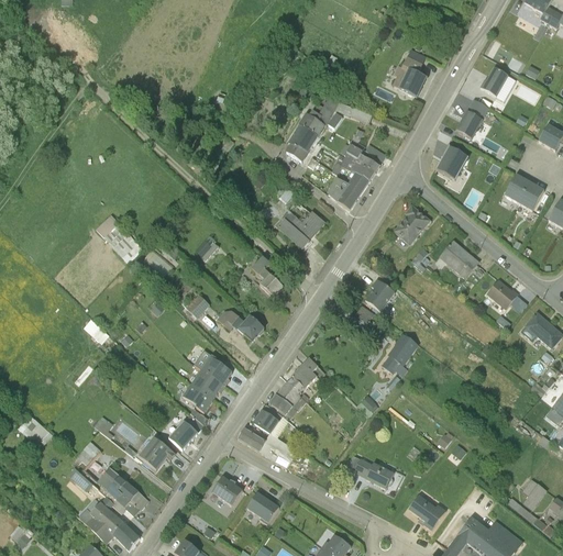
[(562,12),(556,9),(549,23),(556,28),(560,22),(562,24),(562,12)]
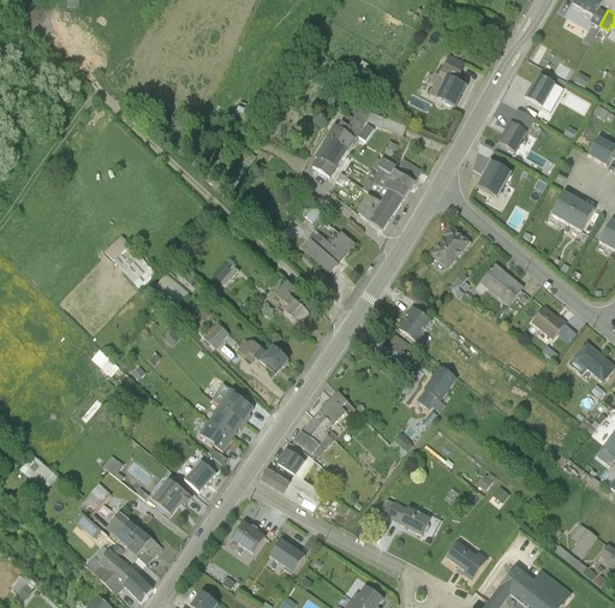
[(445,61),(461,69),(465,63),(447,54),(445,61)]
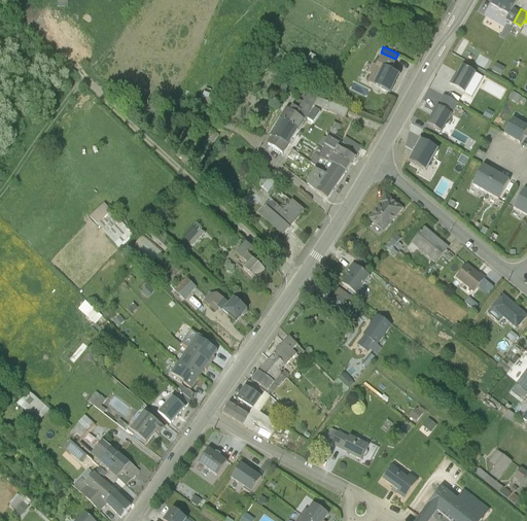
[(395,59),(381,53),(377,62),(373,60),(369,69),(372,71),(367,78),(374,81),(382,64),(391,68),(395,59)]
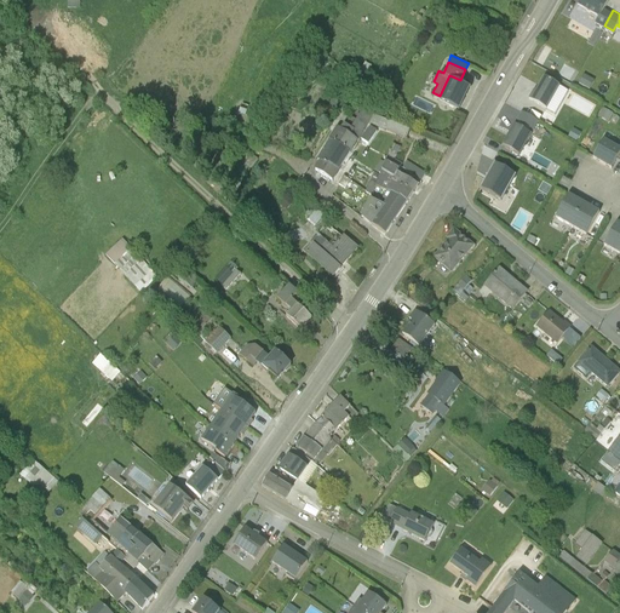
[(592,84),(595,75),(584,72),(581,80),(592,84)]
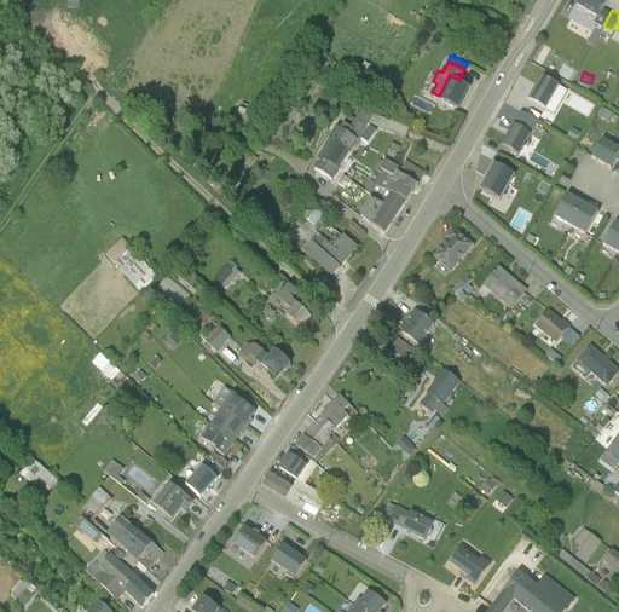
[(532,87),(527,96),(530,97),(545,105),(557,82),(543,74),(534,88),(532,87)]
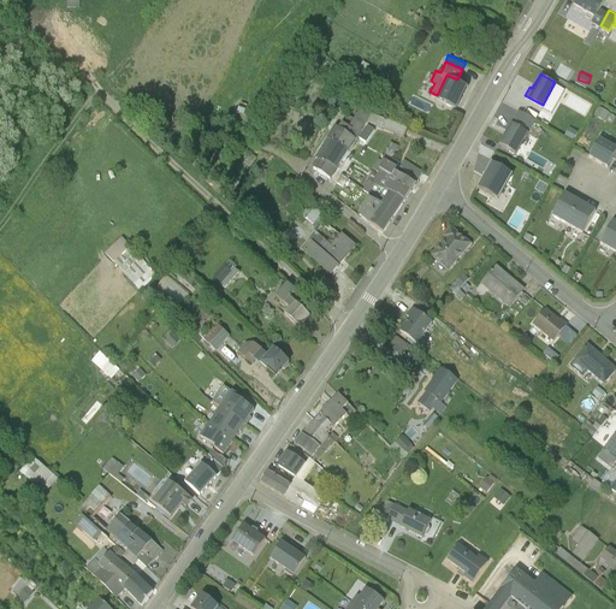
[(446,75),(437,95),(456,105),(467,83),(457,80),(446,75)]
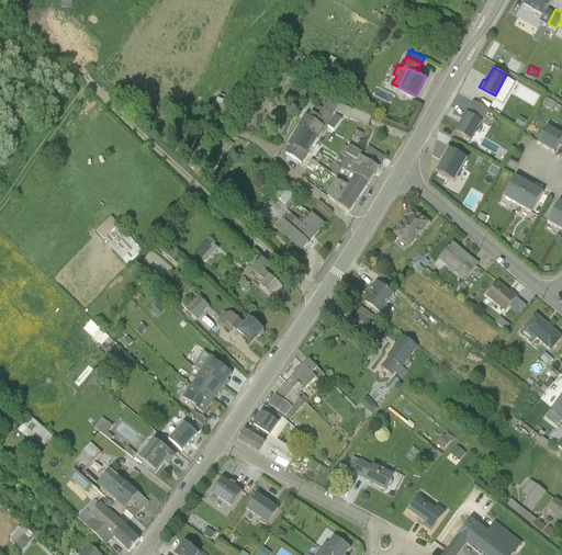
[(316,82),(312,88),(324,95),(327,90),(316,82)]
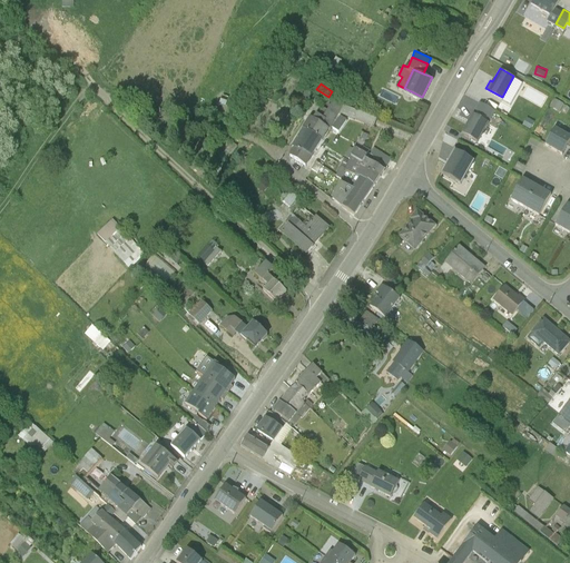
[(302,86),(296,97),(306,101),(312,90),(302,86)]
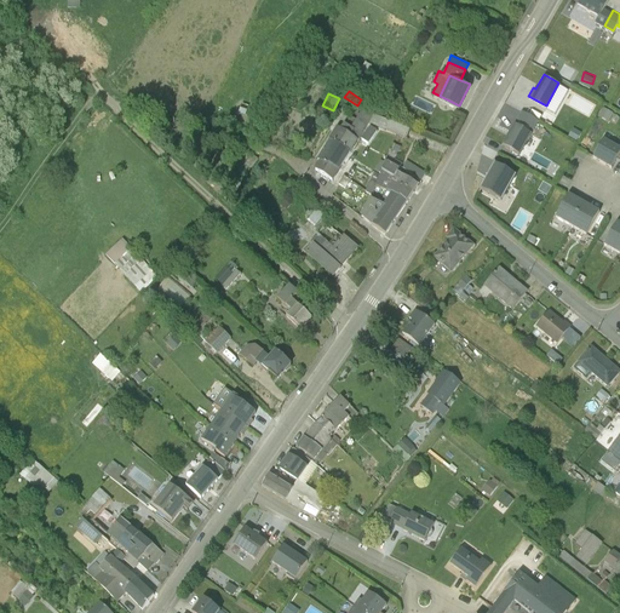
[(342,99),(337,107),(346,113),(351,106),(342,99)]
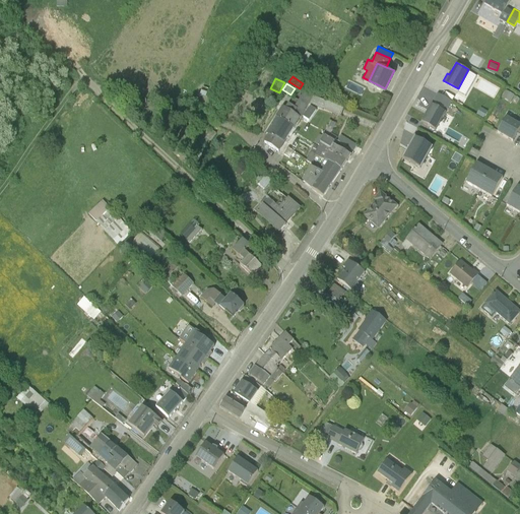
[(285,106),(301,116),(309,102),(314,93),(305,87),(295,105),(288,102),(285,106)]
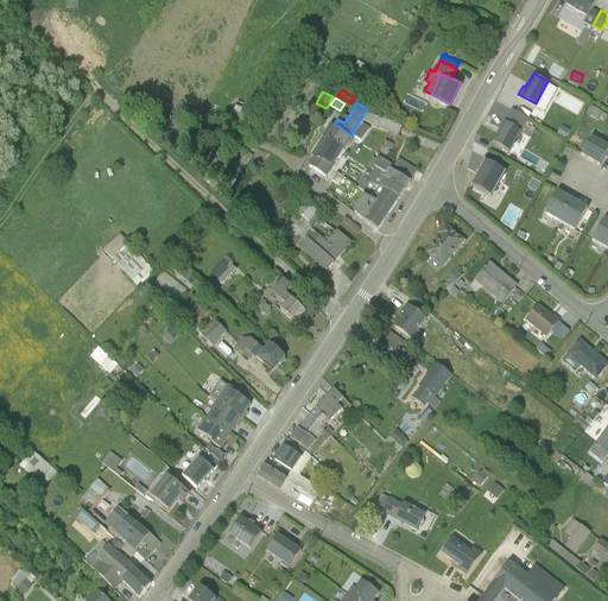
[(591,102),(587,112),(596,116),(601,108),(591,102)]
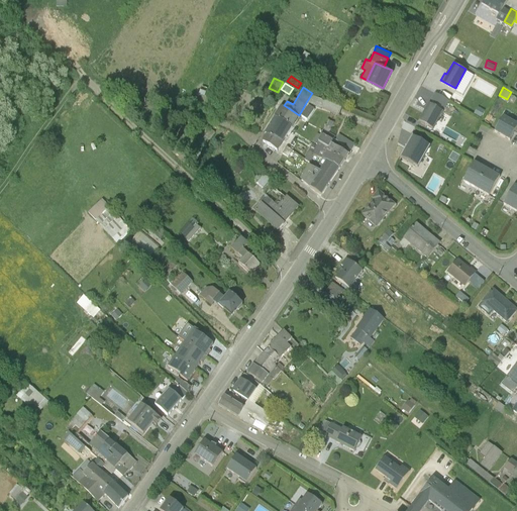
[(431,99),(445,107),(451,97),(436,89),(431,99)]
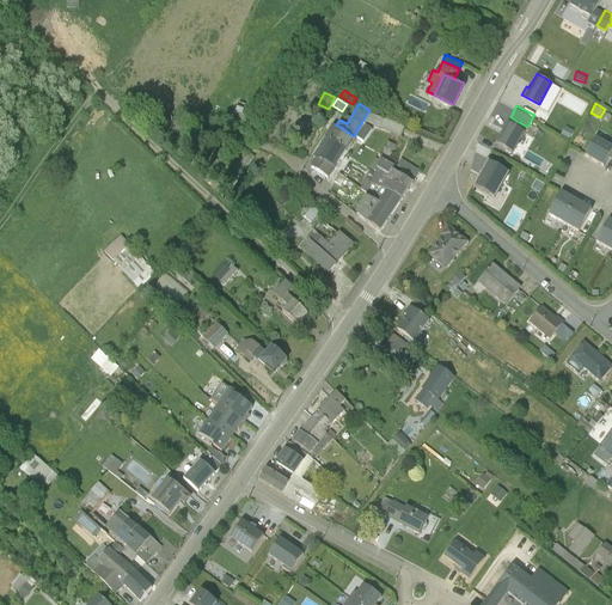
[(369,110),(363,120),(380,127),(380,126),(401,134),(404,124),(384,116),(369,110)]
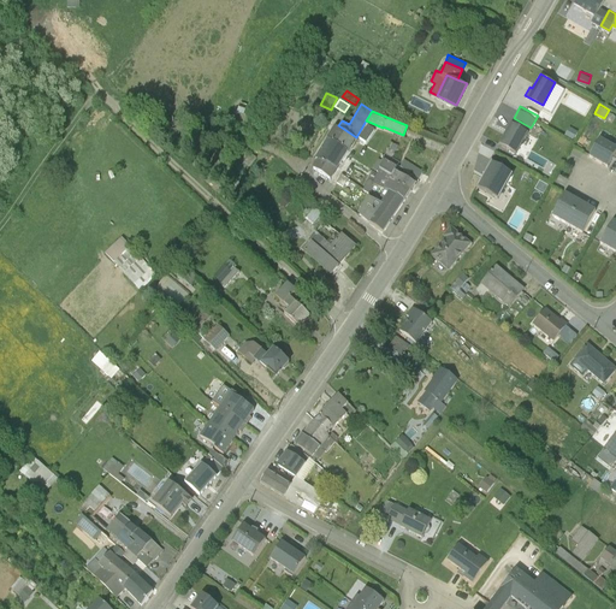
[(510,120),(498,142),(516,152),(528,130),(510,120)]
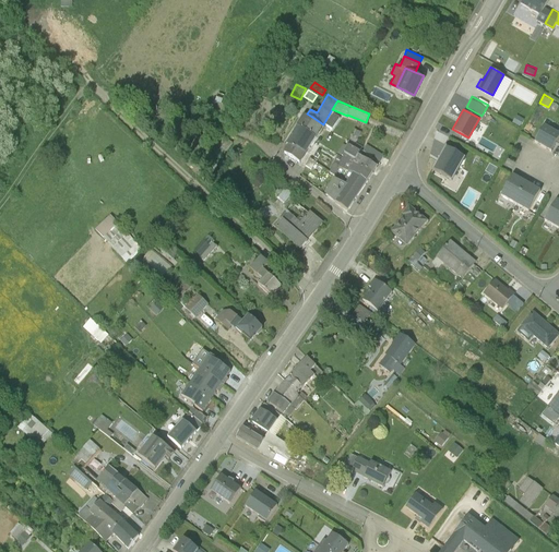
[(334,111),(325,123),(332,128),(340,116),(334,111)]
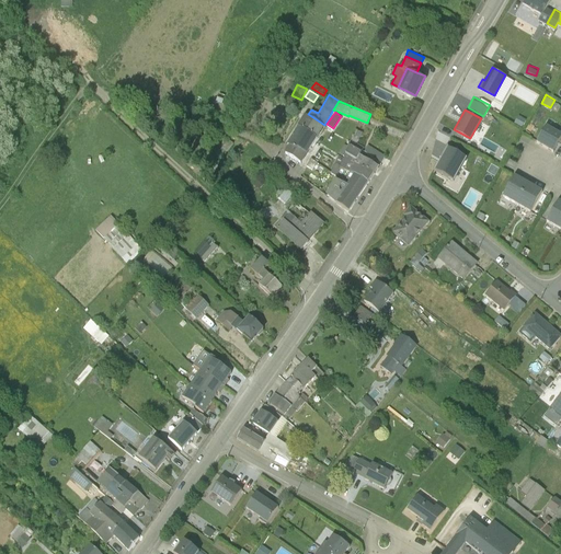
[(298,124),(318,136),(324,125),(308,114),(305,113),(298,124)]
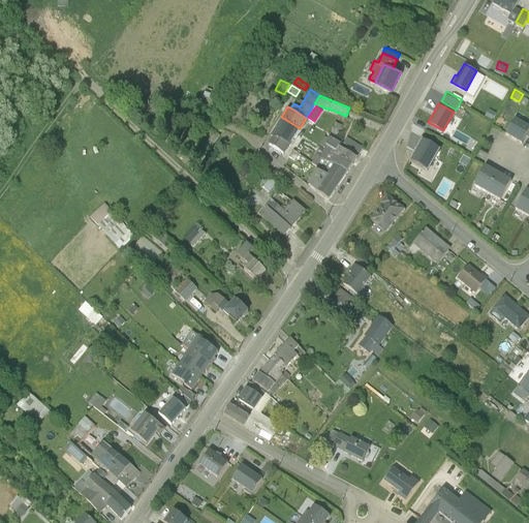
[(528,124),(515,116),(505,131),(521,142),(528,127),(528,124)]
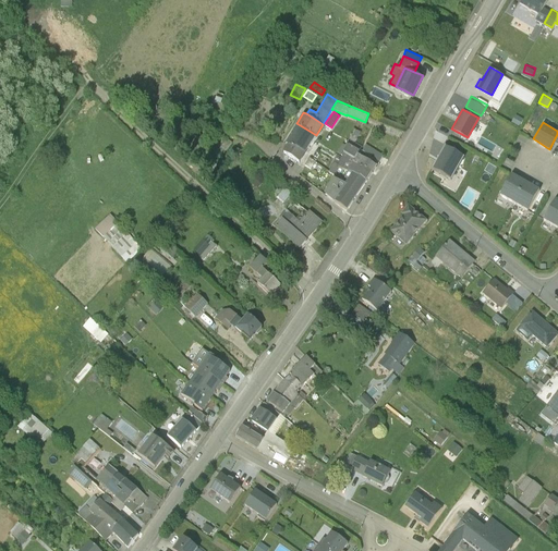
[(288,142),(305,150),(316,135),(296,123),(286,141),(288,142)]
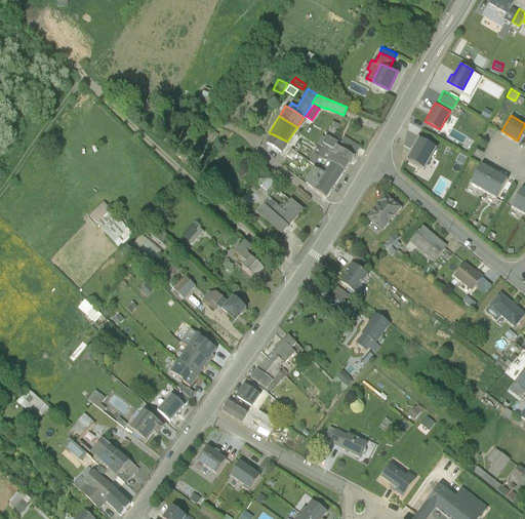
[(326,134),(337,141),(340,136),(334,132),(339,122),(333,119),(328,129),(326,134)]
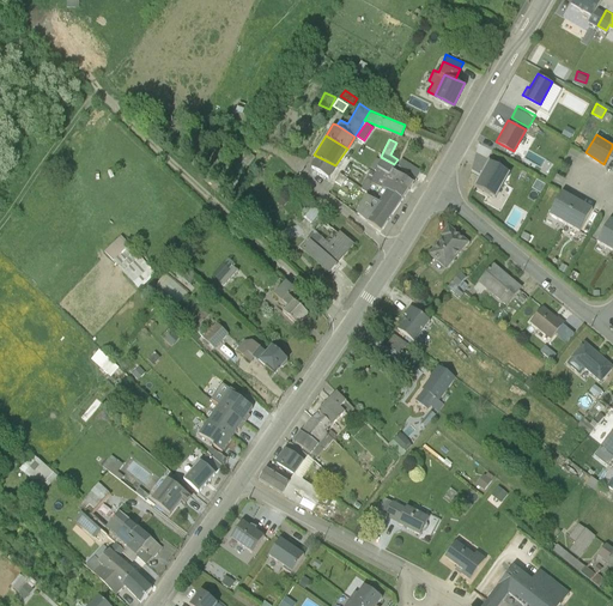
[(249,150),(241,162),(247,165),(255,153),(249,150)]
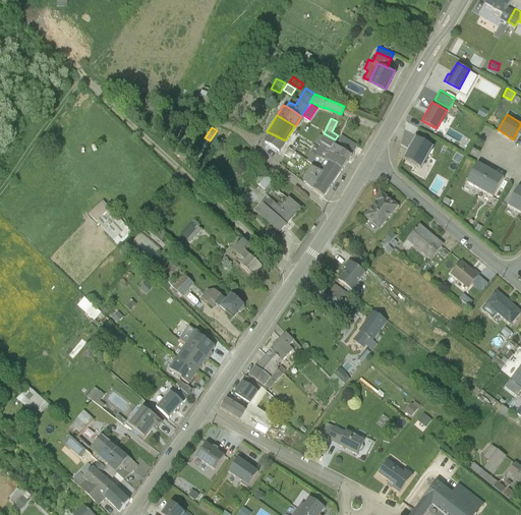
[(314,142),(320,145),(321,141),(324,133),(320,130),(315,137),(314,142)]
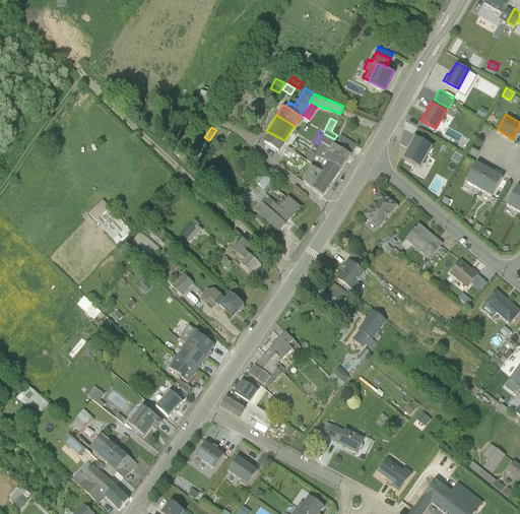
[(409,143),(402,155),(420,167),(427,155),(433,144),(427,141),(428,139),(413,131),(412,133),(407,142),(409,143)]
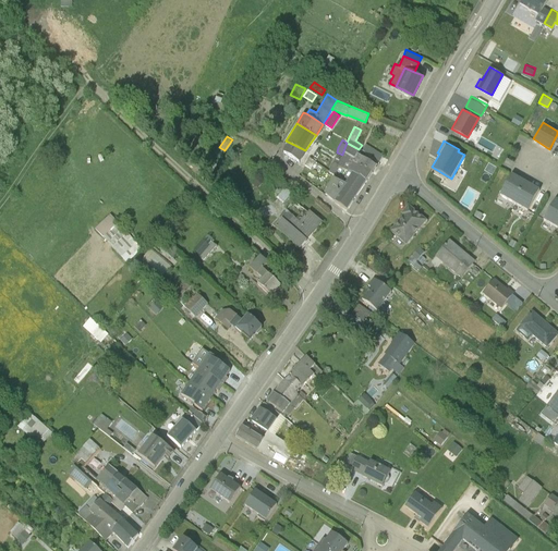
[(305,150),(288,142),(283,149),(300,160),(305,150)]
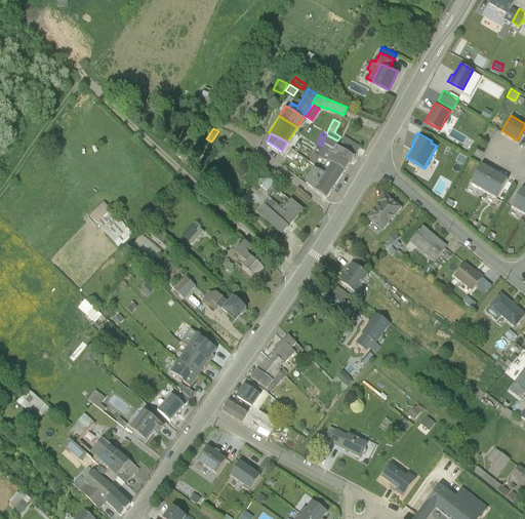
[(344,133),(341,140),(356,151),(360,144),(344,133)]
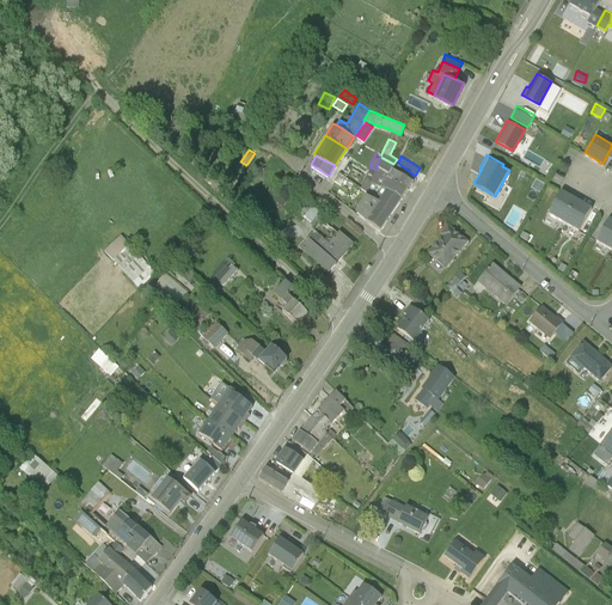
[(375,170),(371,179),(383,185),(383,184),(381,184),(386,176),(392,167),(395,164),(393,164),(380,157),(377,166),(375,170)]
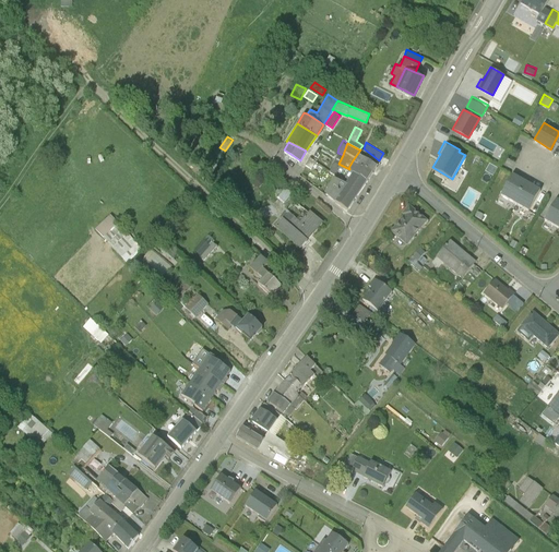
[(343,155),(337,153),(330,169),(335,174),(339,164),(343,155)]
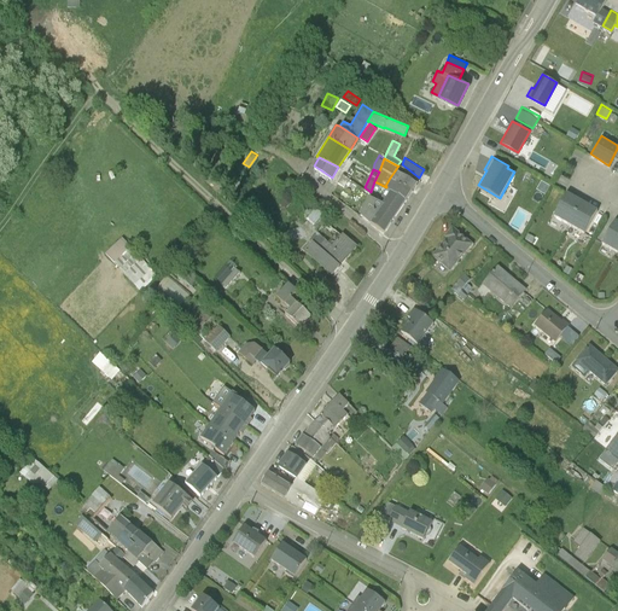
[(396,169),(390,178),(410,191),(417,181),(396,169)]
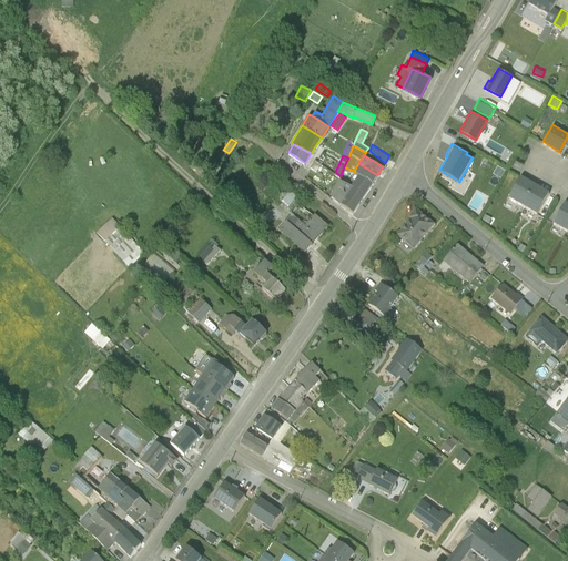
[(315,157),(311,165),(317,170),(322,162),(315,157)]
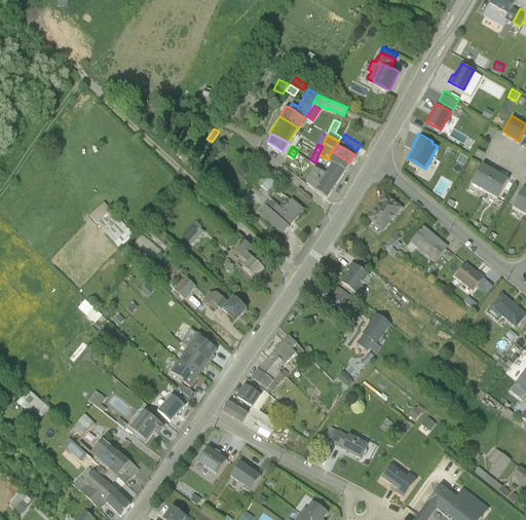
[(201,147),(197,153),(211,161),(214,156),(201,147)]
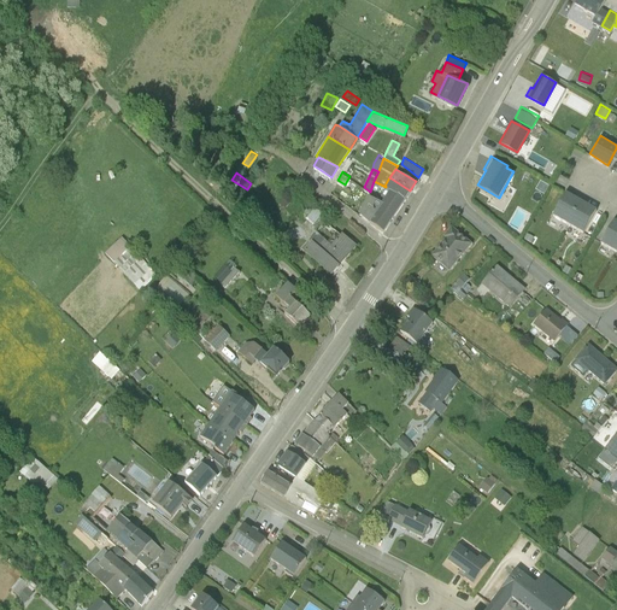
[(385,186),(386,186),(389,188),(398,194),(398,193),(405,197),(410,191),(389,177),(385,186)]
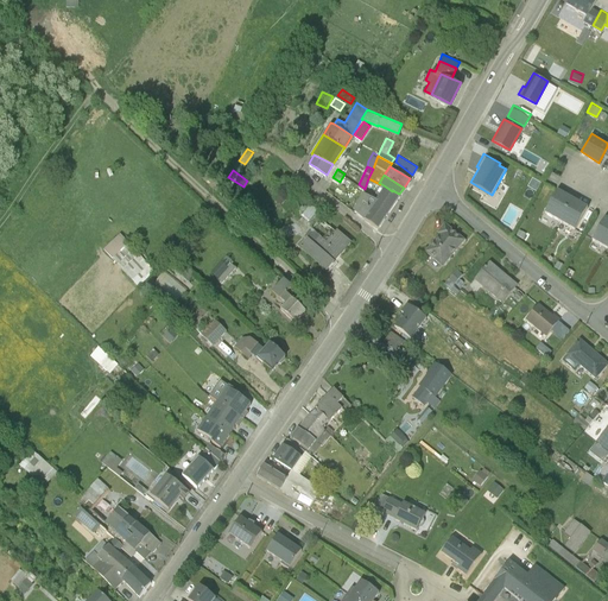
[(377,197),(375,198),(390,208),(399,194),(392,190),(392,191),(384,185),(379,194),(377,197)]
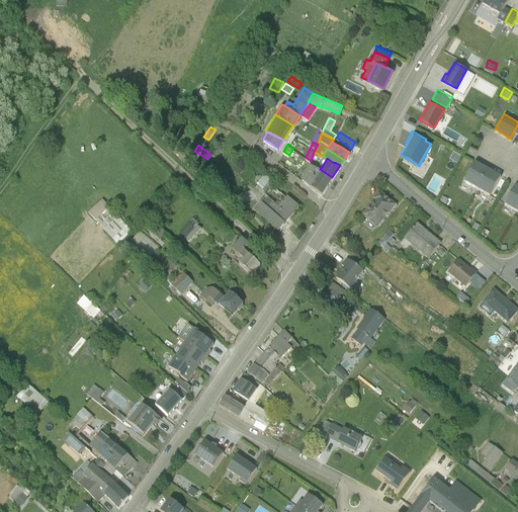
[(285,159),(282,163),(291,169),(294,165),(285,159)]
